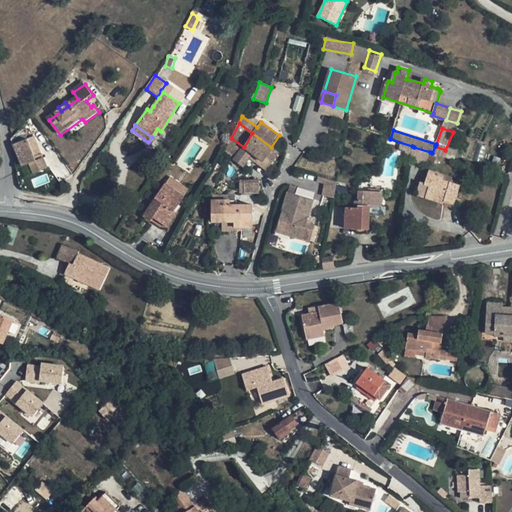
[(280,153),(271,147),(252,133),(244,147),(236,157),(234,160),(243,167),(253,153),(264,161),(267,157),(273,162),(280,153)]
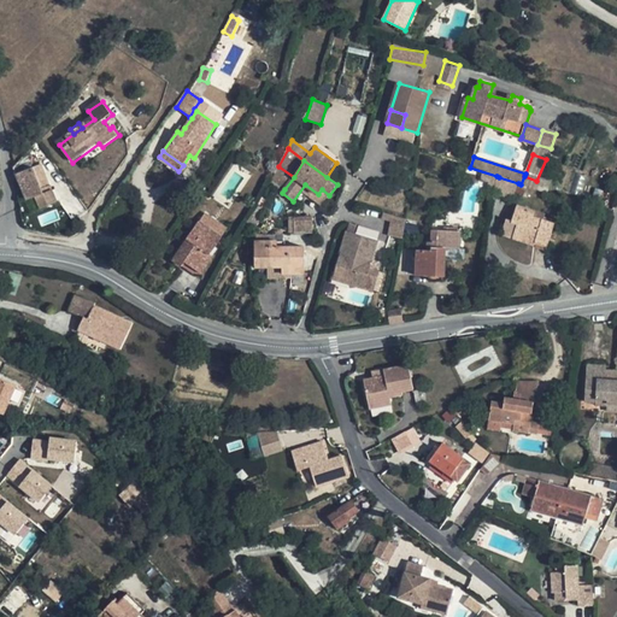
[(294,177),(278,166),(272,180),(285,189),(294,177)]
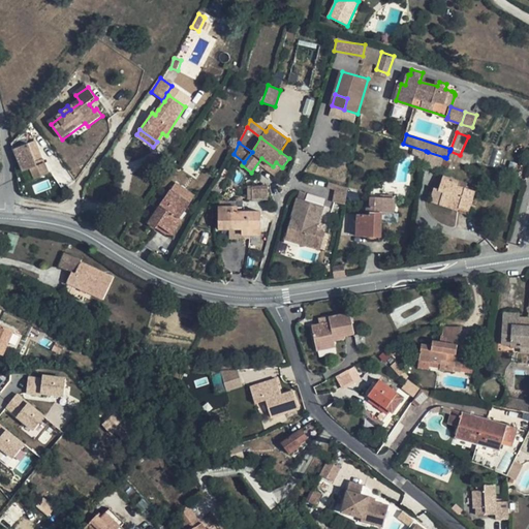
[(37,165),(29,144),(16,149),(24,170),(37,165)]
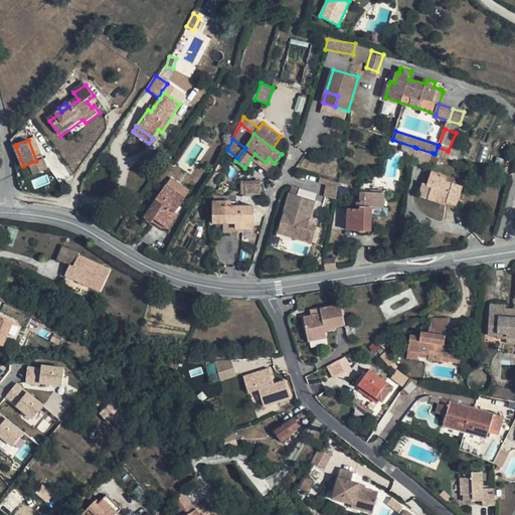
[(428,166),(433,153),(416,148),(412,161),(428,166)]
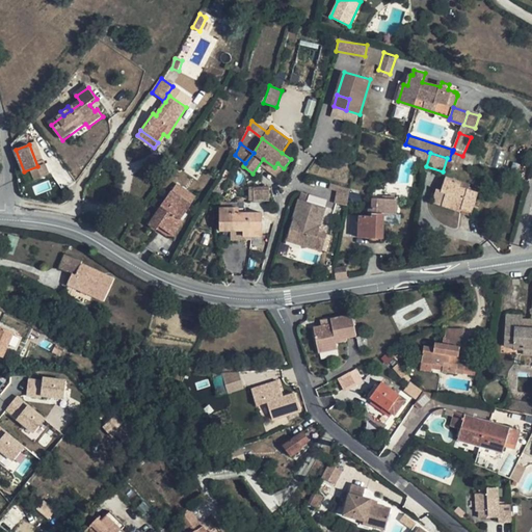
[(461,182),(447,177),(443,191),(447,193),(443,205),(472,214),(479,193),(470,190),(460,187),(461,182)]
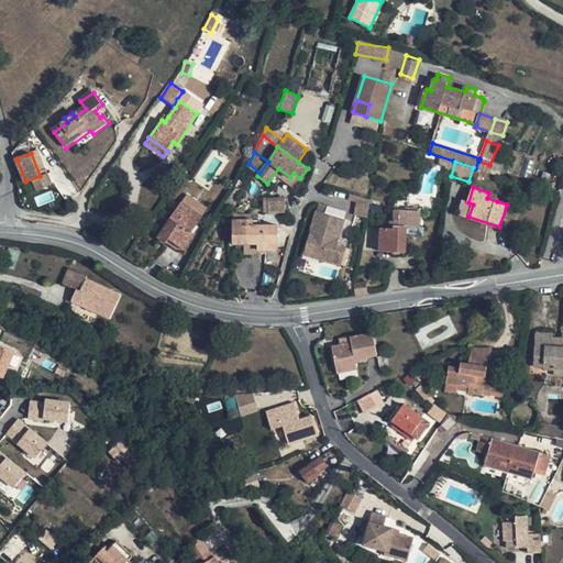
[(371,200),(357,196),(356,202),(354,214),(368,218),(371,200)]
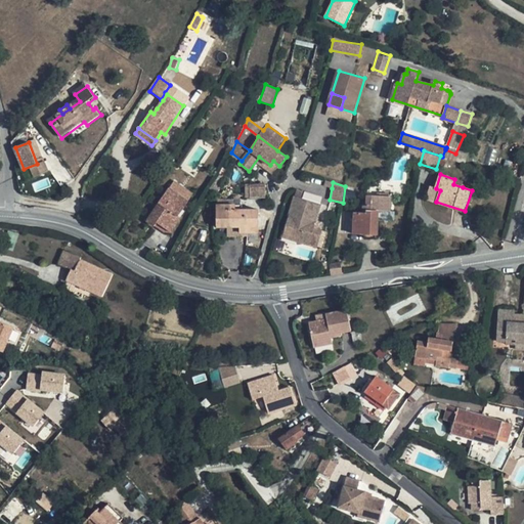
[(265,197),(266,184),(246,185),(246,198),(265,197)]
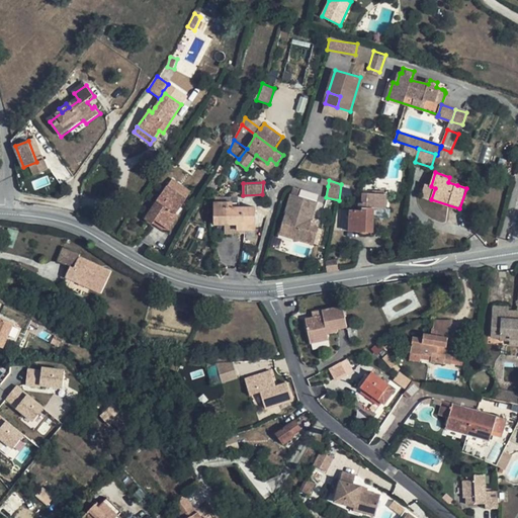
[(435,188),(431,186),(425,184),(422,196),(431,199),(435,188)]
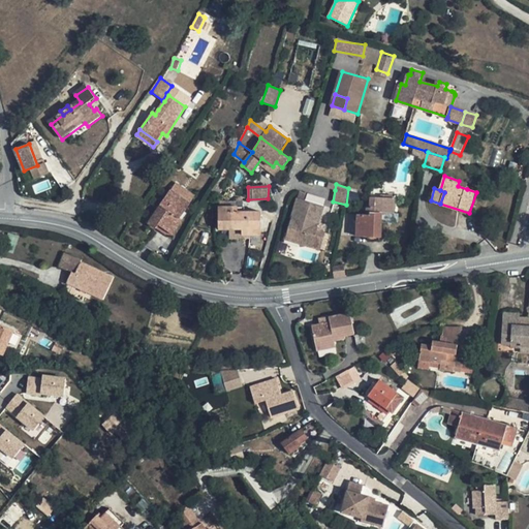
[(191,203),(172,190),(149,223),(156,228),(159,223),(175,235),(183,221),(180,218),(191,203)]
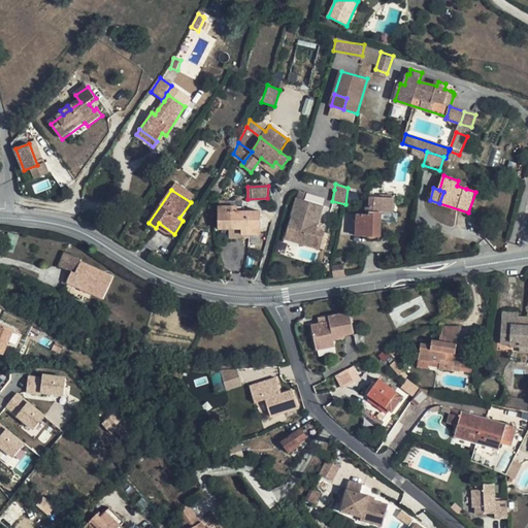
[(306,192),(299,192),(297,198),(304,200),(306,192)]
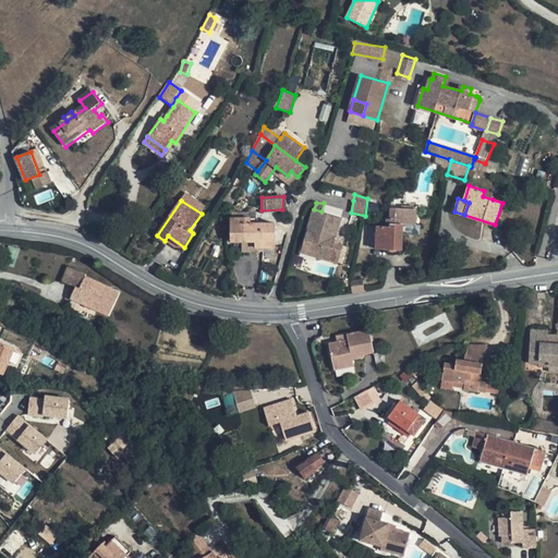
[(322,211),(314,209),(304,242),(319,246),(316,256),(329,261),(338,264),(341,253),(343,245),(335,243),(337,237),(342,218),(322,211)]
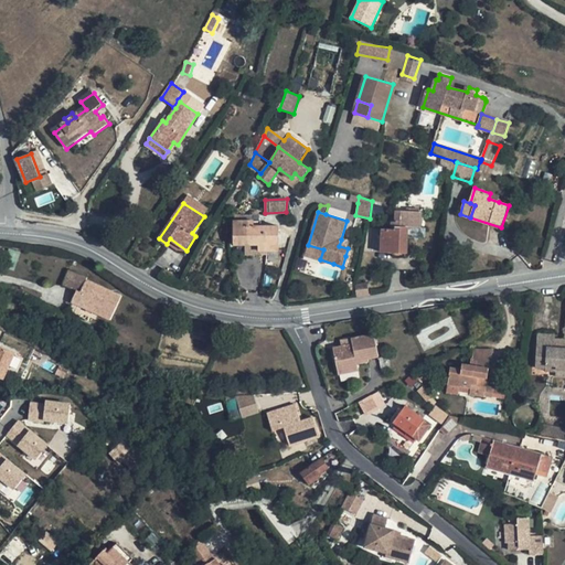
[(396,226),(409,227),(424,230),(425,214),(400,212),(398,223),(396,223),(396,226)]
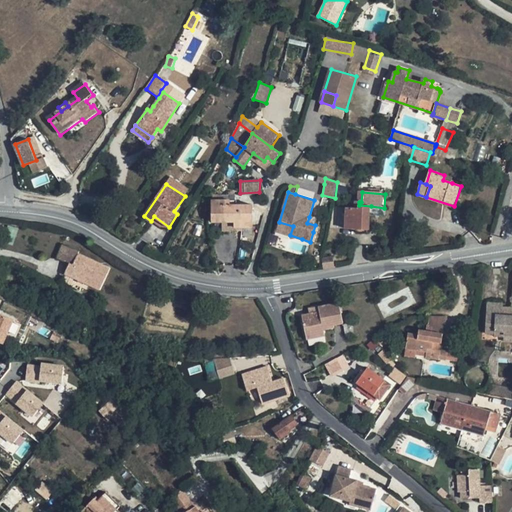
[(231,205),(231,200),(212,200),(213,222),(235,222),(235,227),(253,227),(253,205),(231,205)]
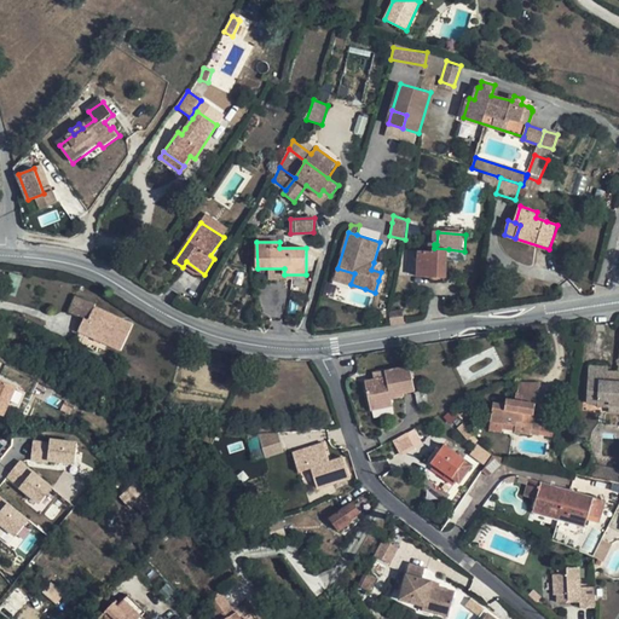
[(449,249),(434,248),(433,252),(418,252),(418,276),(447,278),(449,249)]
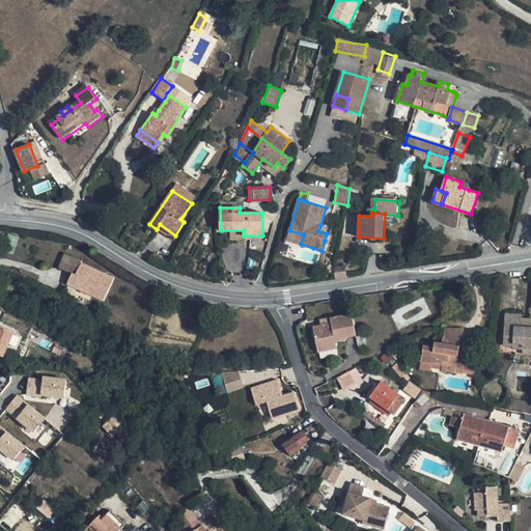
[(175,235),(160,224),(157,229),(172,241),(175,235)]
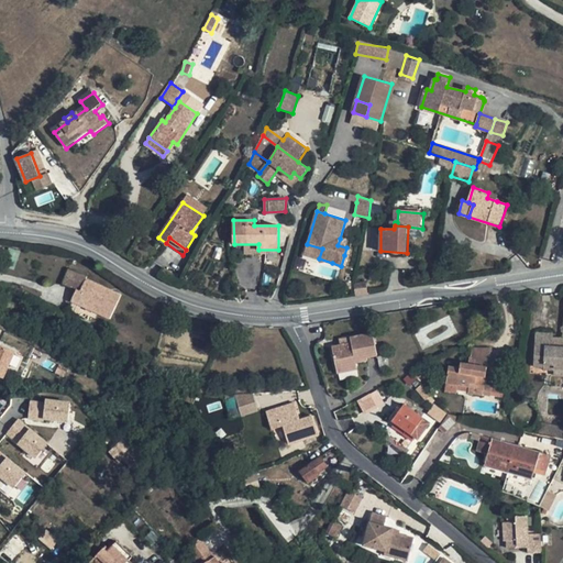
[(349,241),(340,239),(338,245),(346,247),(349,241)]
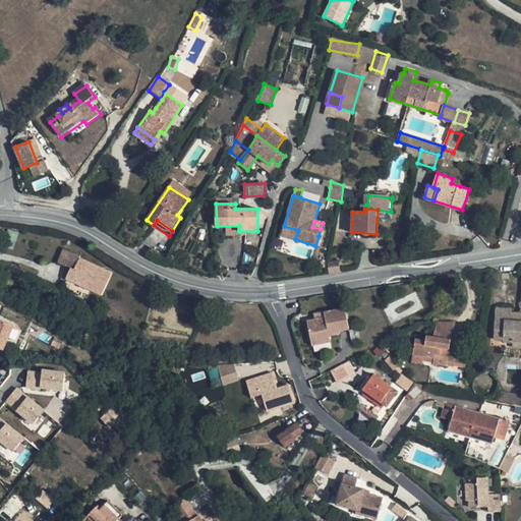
[(298,230),(284,226),(282,235),(295,239),(298,230)]
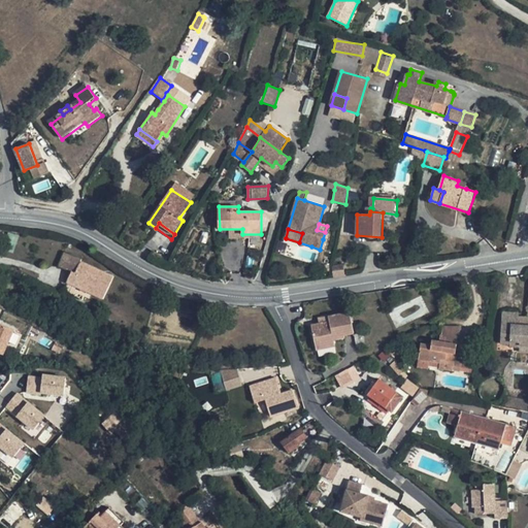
[(83,259),(65,253),(59,266),(73,271),(76,272),(81,262),(83,259)]
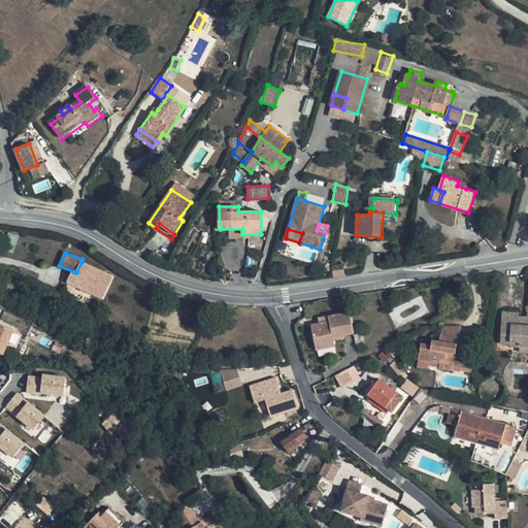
[(113,276),(81,262),(76,272),(73,271),(68,282),(103,299),(113,276)]
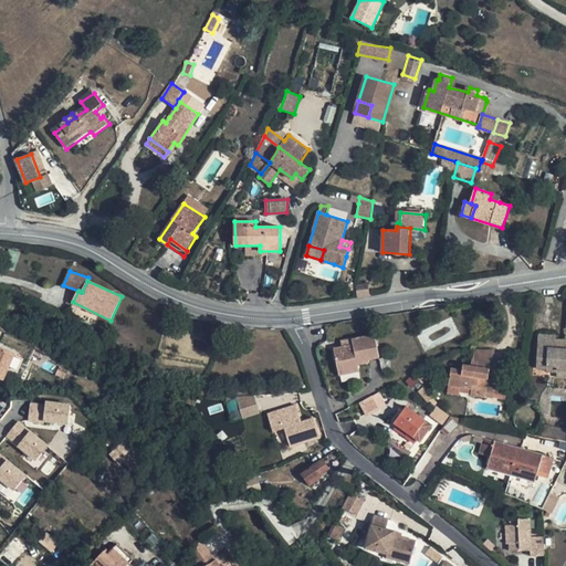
[(369,296),(368,283),(356,285),(358,297),(369,296)]
